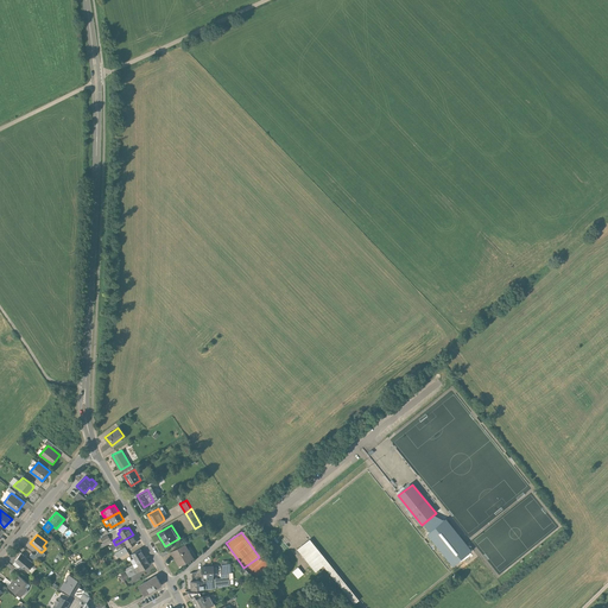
[(137,540),(133,534),(115,545),(118,549),(126,544),(127,548),(130,546),(130,548),(133,546),(132,544),(137,540)]
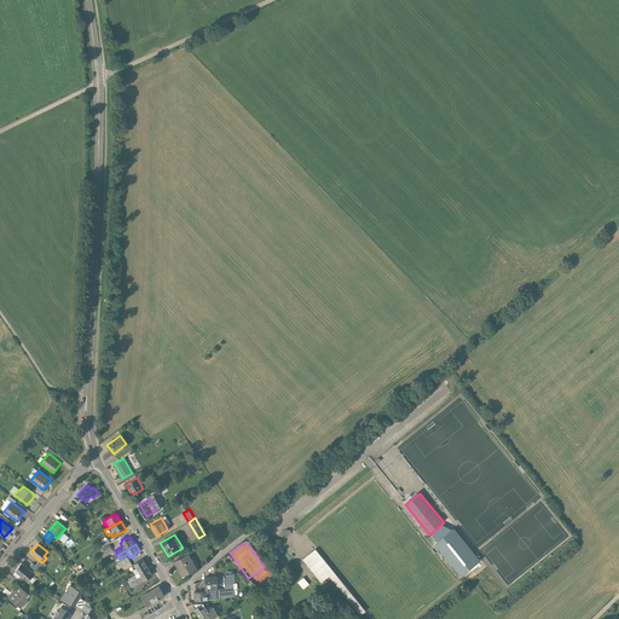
[(365,609),(317,547),(304,556),(322,580),(331,574),(362,612),(365,609)]
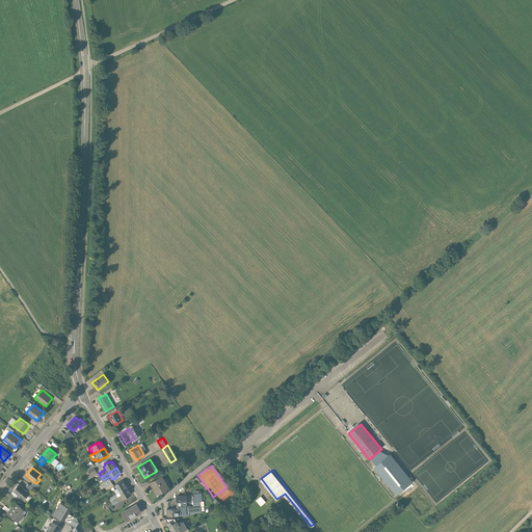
[(169,487),(162,475),(150,482),(157,495),(169,487)]
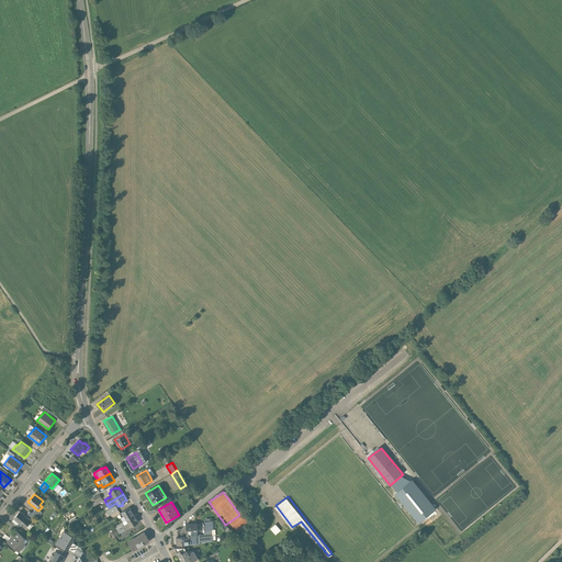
[(119,509),(115,505),(107,510),(108,512),(109,515),(110,514),(119,509)]
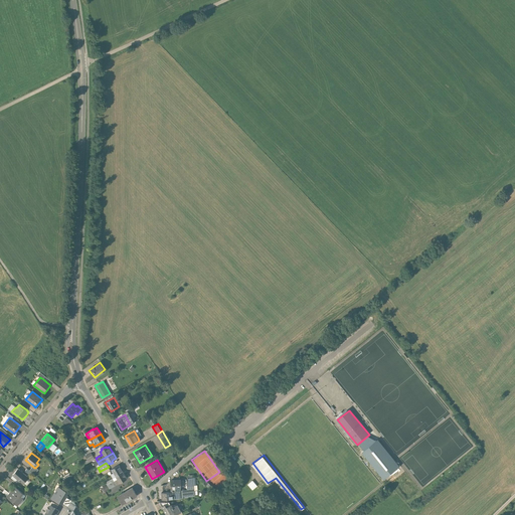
[(115,477),(123,472),(119,465),(111,470),(113,473),(115,477)]
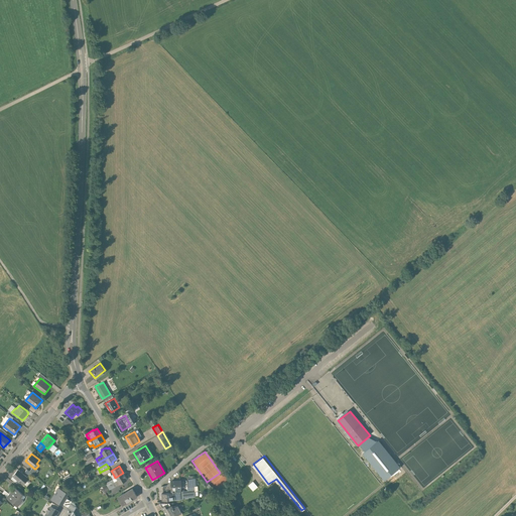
[(34,469),(33,468),(30,472),(35,476),(38,471),(35,469),(34,469)]
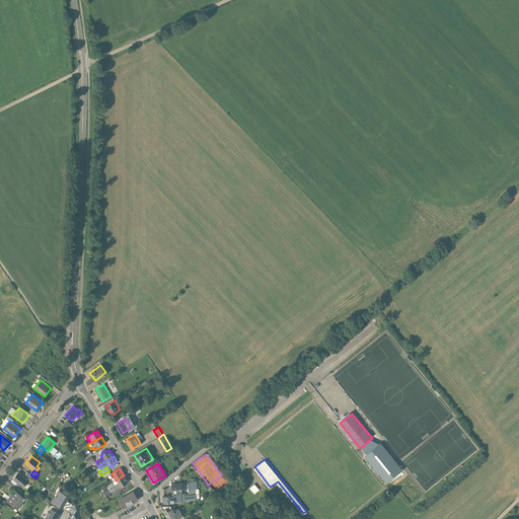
[(28,480),(18,471),(12,477),(13,478),(19,485),(23,488),(28,480)]
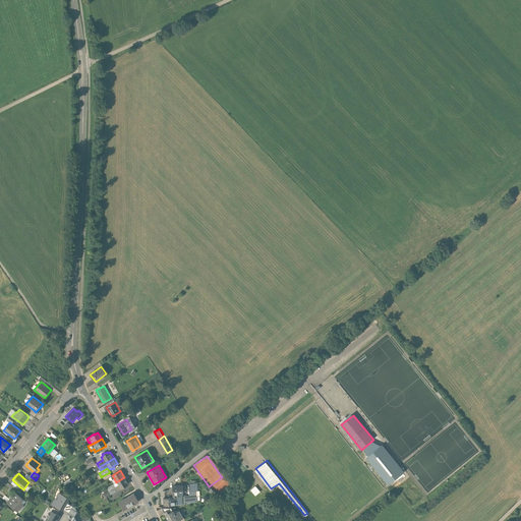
[(128,484),(124,477),(116,482),(114,483),(107,487),(111,495),(128,484)]
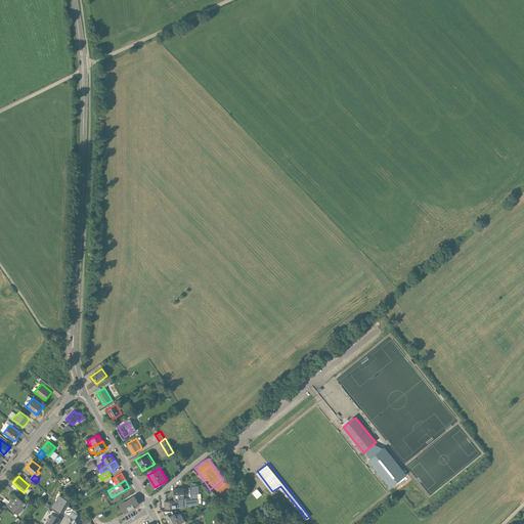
[(17,491),(19,489),(13,483),(11,486),(17,491)]
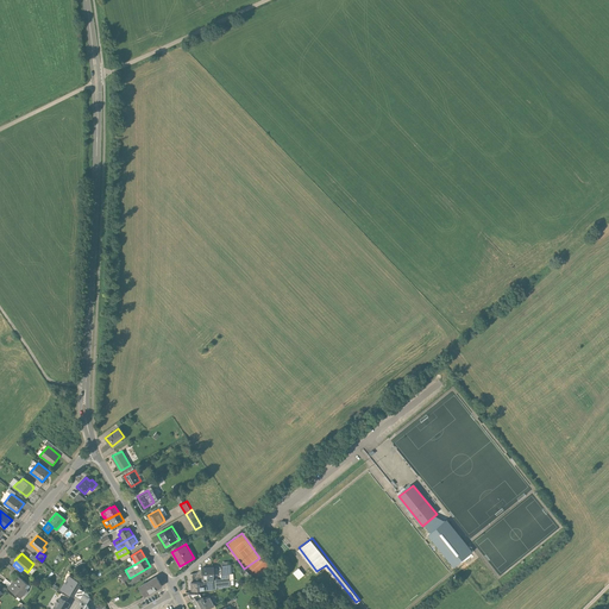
[(206,581),(207,590),(224,589),(224,588),(230,588),(230,575),(232,575),(232,565),(223,565),(223,569),(220,569),(221,579),(214,579),(206,581)]
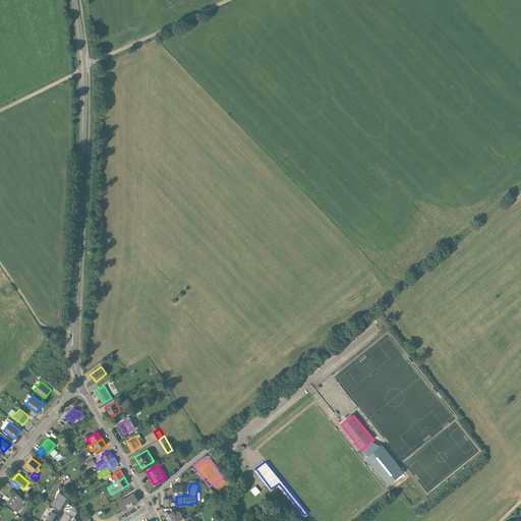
[(183,484),(175,485),(172,486),(172,487),(173,497),(176,497),(183,496),(183,484)]
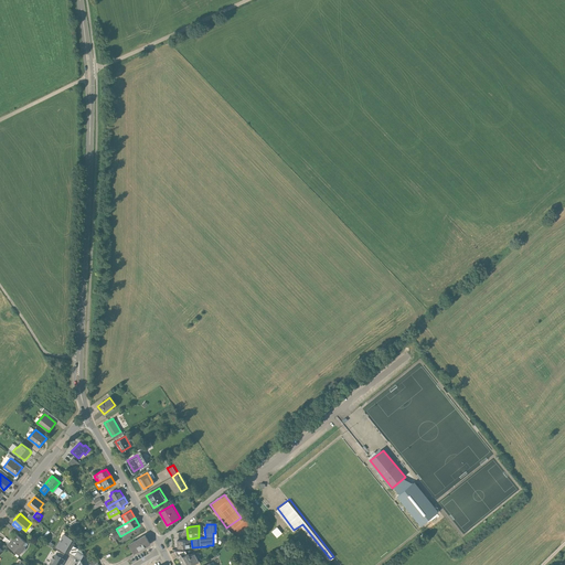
[(277,537),(283,533),(277,526),(272,531),(277,537)]
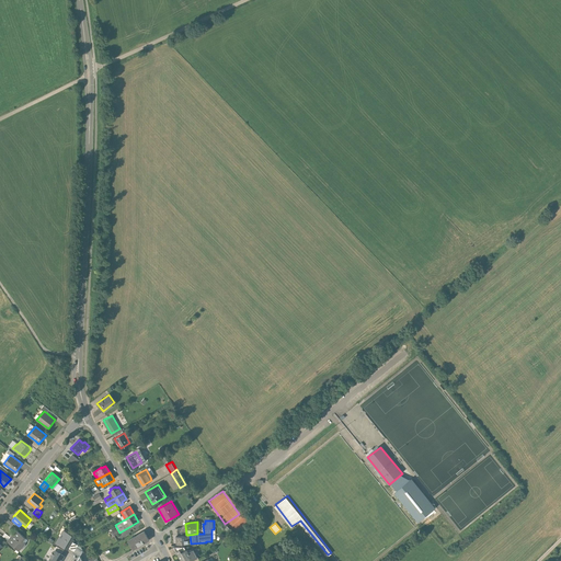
[(186,535),(185,525),(180,529),(175,529),(176,535),(186,535)]
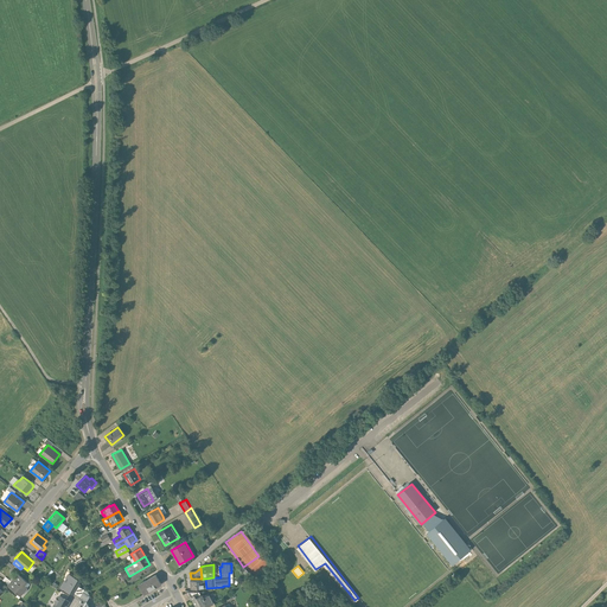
[(66,577),(61,588),(74,595),(75,593),(78,586),(80,585),(77,580),(69,575),(70,573),(68,572),(64,576),(66,577)]
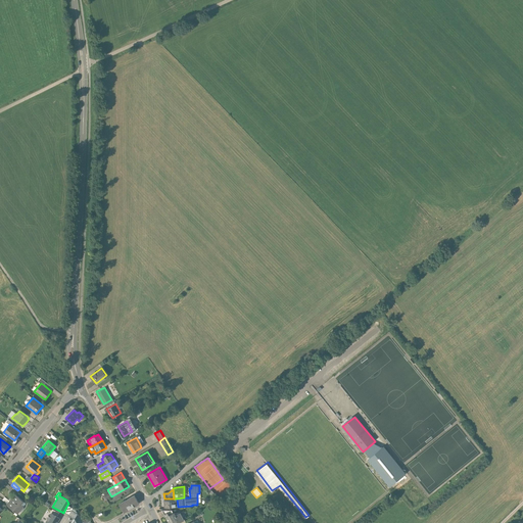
[(24,502),(15,494),(12,498),(11,498),(7,504),(17,513),(24,507),(20,505),(24,502)]
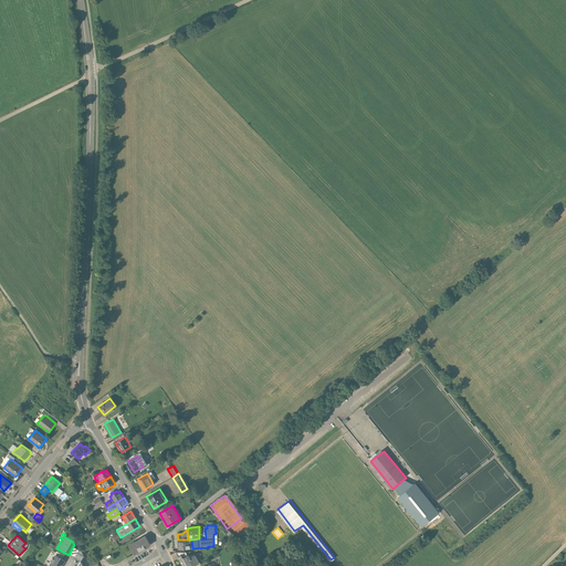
[(150,544),(145,535),(128,545),(134,554),(150,544)]
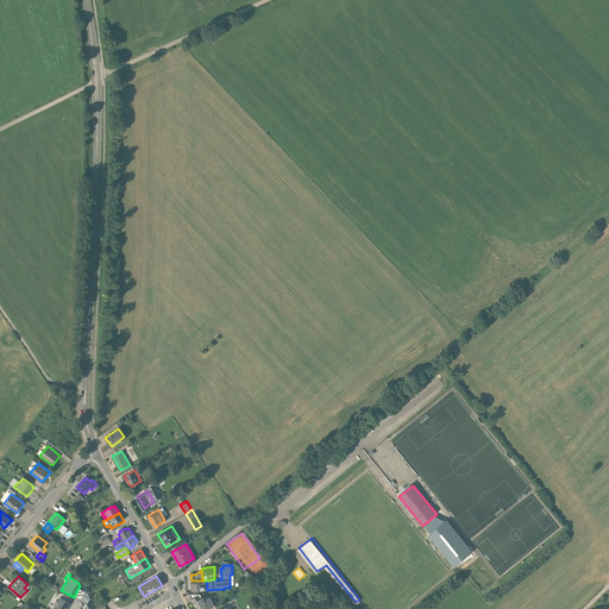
[(202,581),(192,581),(192,590),(207,590),(206,581),(202,581)]
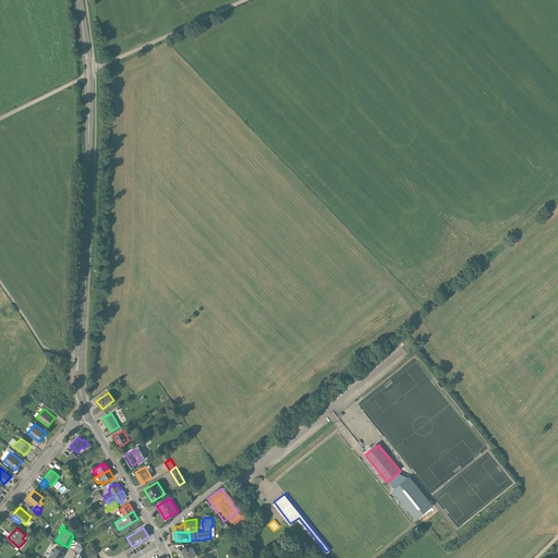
[(77,542),(72,538),(69,545),(73,548),(76,544),(77,542)]
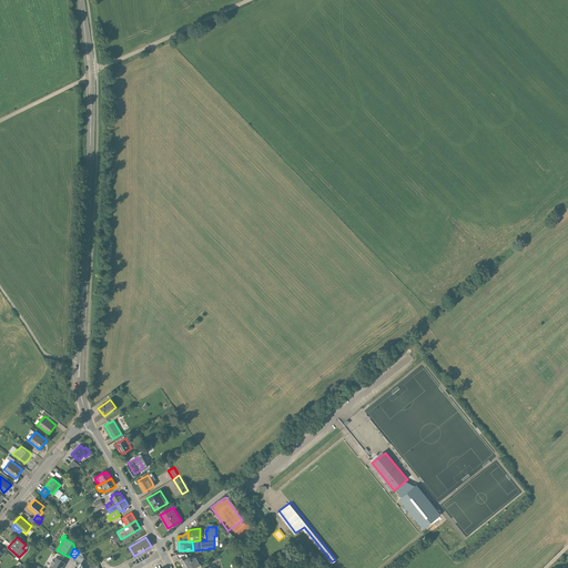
[(74,560),(80,564),(80,561),(81,563),(84,558),(78,554),(74,558),(74,560)]
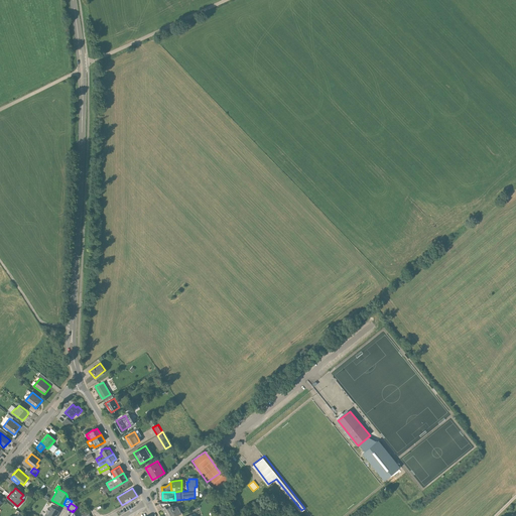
[(160,503),(164,512),(172,508),(171,505),(170,506),(169,503),(160,503)]
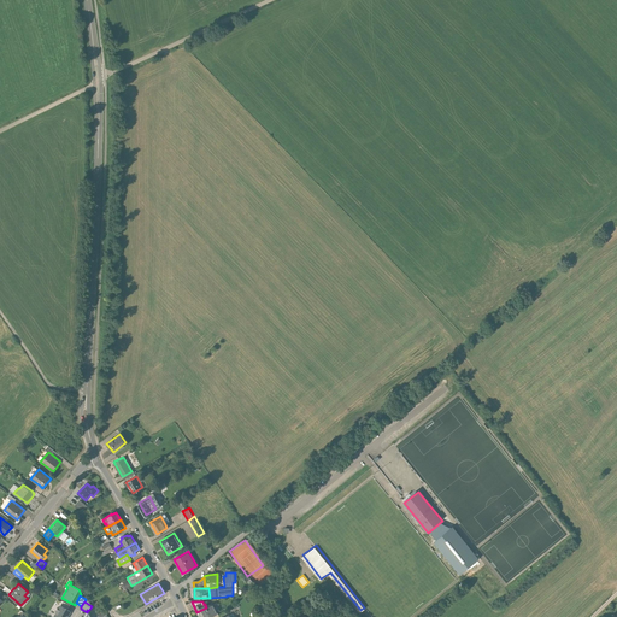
[(206,607),(197,612),(199,616),(209,616),(210,616),(217,613),(212,604),(206,607)]
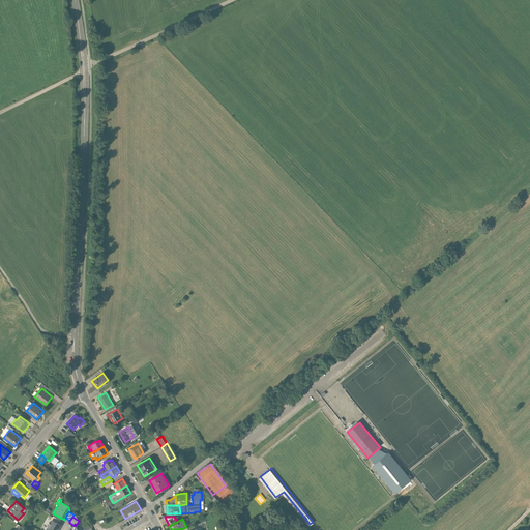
[(52,520),(46,529),(47,529),(57,529),(61,525),(58,524),(52,520)]
